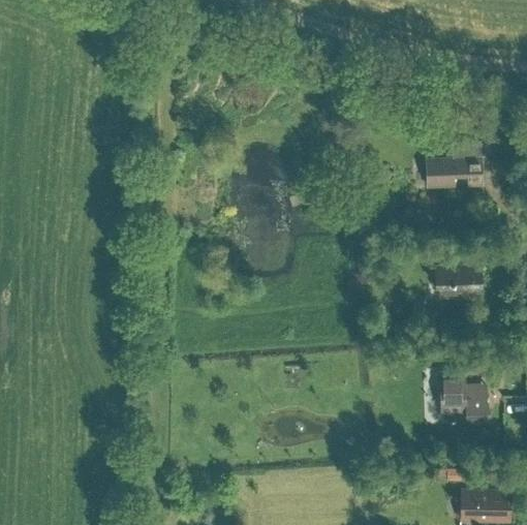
[(456,175),(470,174),(471,186),(484,185),(482,143),(454,144),(455,161),(429,162),(430,188),(456,187),(456,175)]
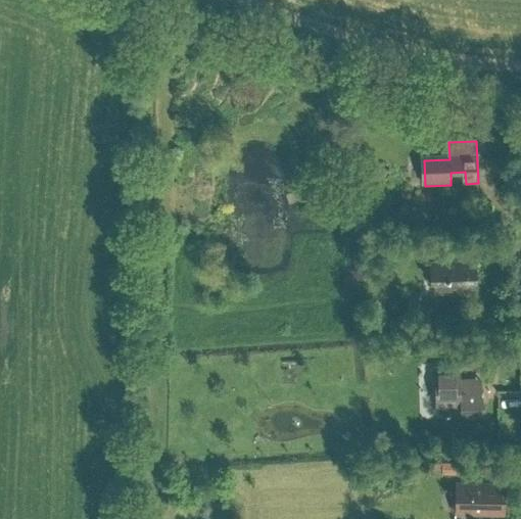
[(432,265),(433,285),(433,295),(477,293),(476,263),(432,265)]
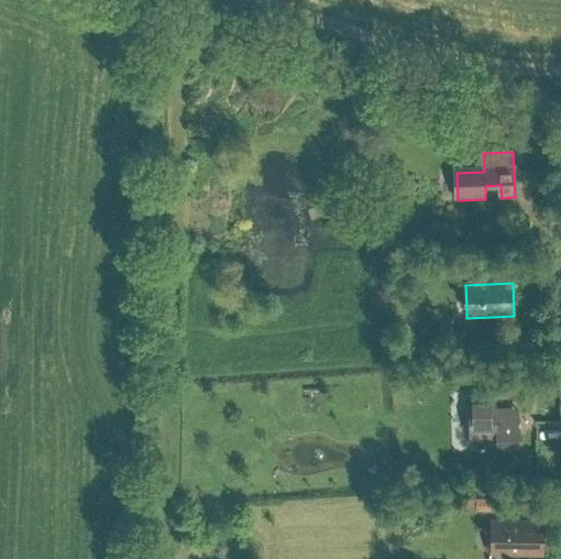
[(470,440),(473,440),(473,450),(480,450),(480,452),(519,451),(519,448),(519,437),(518,425),(497,426),(496,413),(496,397),(471,398),(472,414),(469,414),(470,440)]
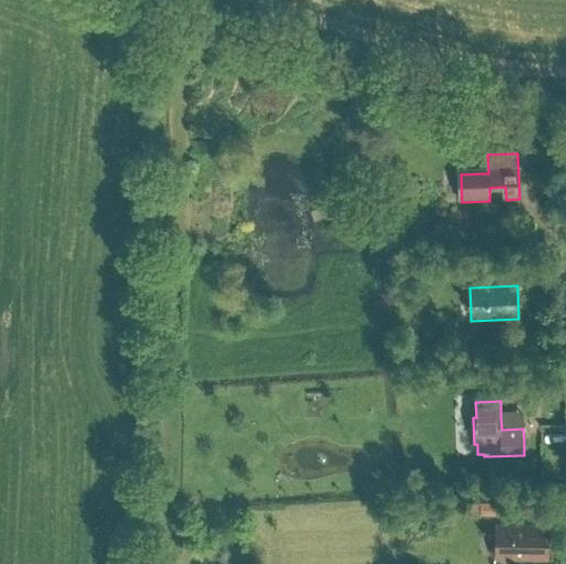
[(482,507),(472,507),(472,515),(482,515),(482,519),(499,519),(499,506),(482,506),(482,507)]
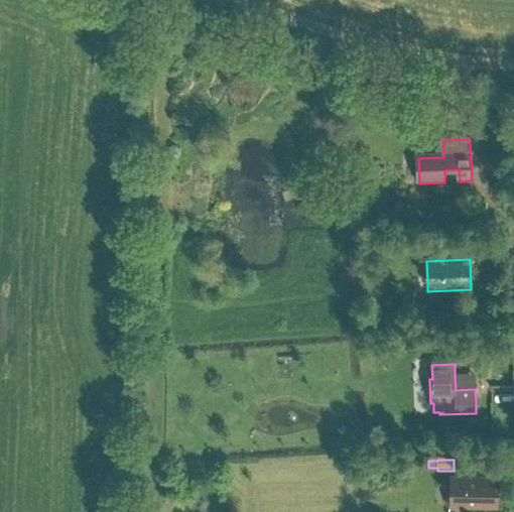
[(499,480),(451,478),(450,509),(498,510),(499,480)]
